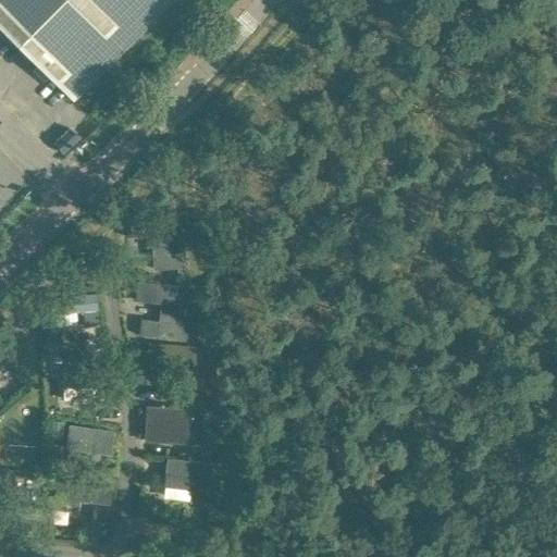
[(0,0),(0,26),(72,99),(171,0),(0,0)]
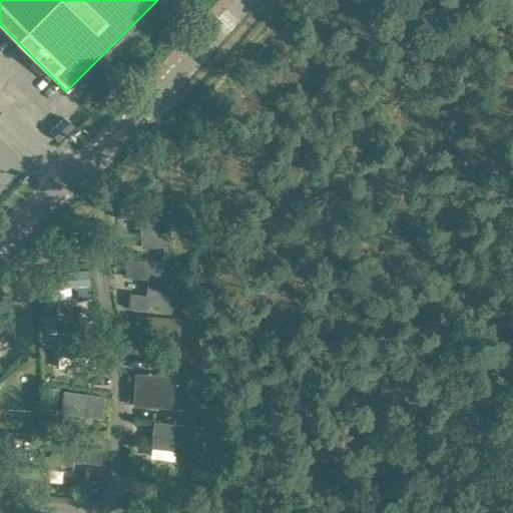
[(152,202),(116,203),(116,221),(133,220),(134,227),(139,227),(140,247),(165,246),(165,237),(153,237),(152,202)]
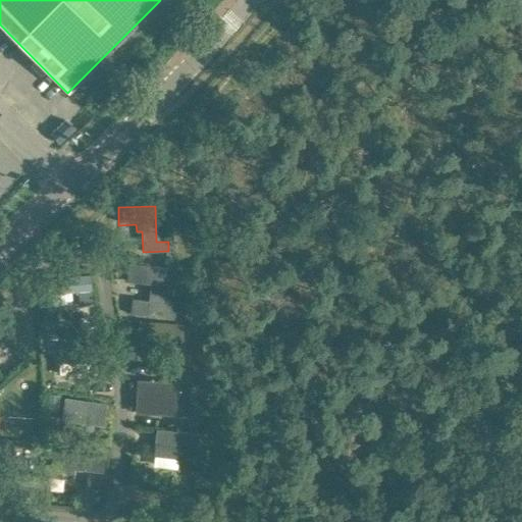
[(129,314),(167,318),(178,319),(179,303),(166,301),(170,265),(145,262),(144,266),(129,264),(127,281),(151,283),(149,301),(132,300),(129,314)]
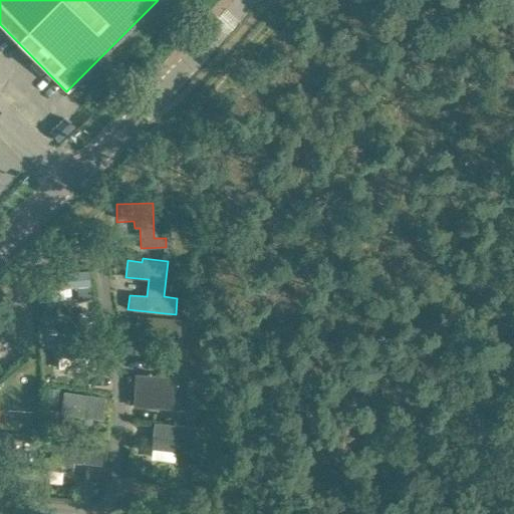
[(88,270),(47,274),(49,289),(50,289),(70,287),(76,287),(78,301),(91,300),(88,270)]
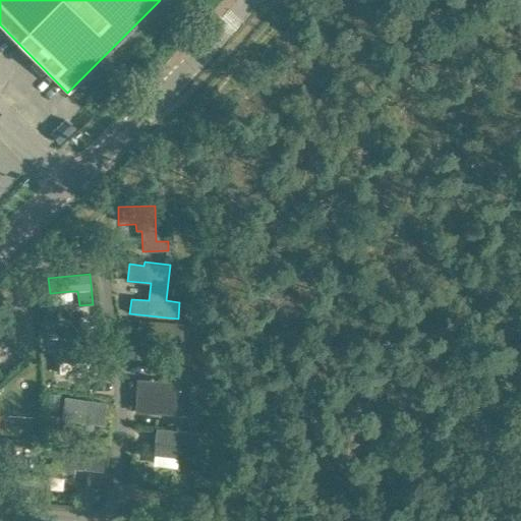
[(54,311),(43,312),(44,324),(55,323),(54,311)]
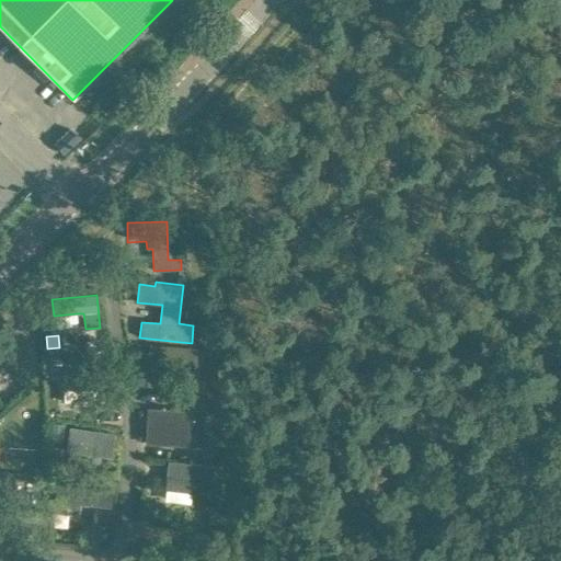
[(149,370),(149,375),(152,379),(157,379),(160,376),(194,378),(197,350),(155,346),(152,367),(149,370)]
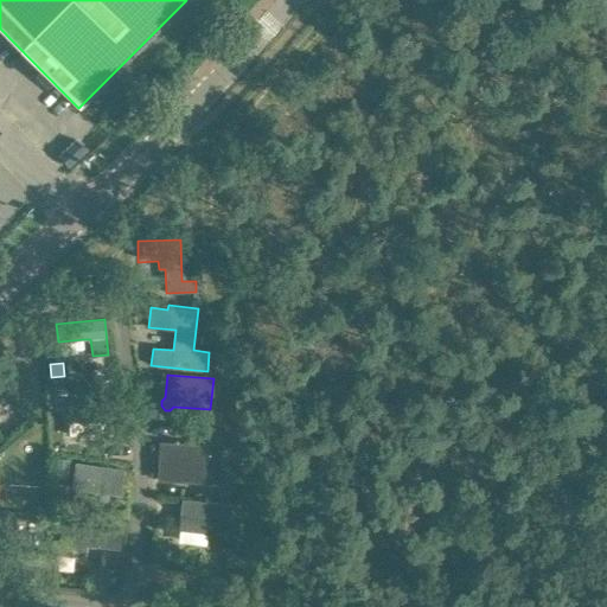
[(120,403),(69,403),(69,435),(107,435),(107,434),(109,434),(109,440),(121,440),(120,403)]
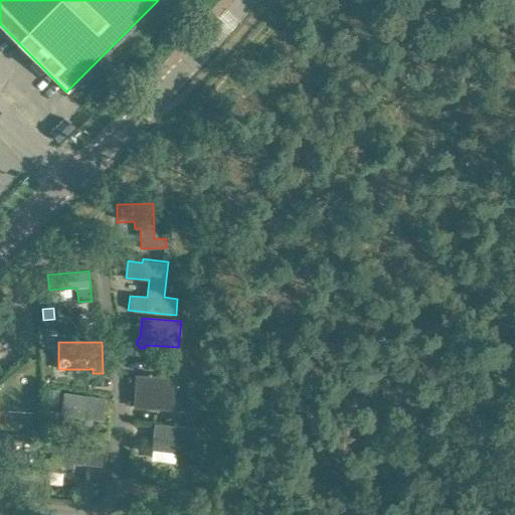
[(185,352),(176,354),(179,370),(187,369),(185,352)]
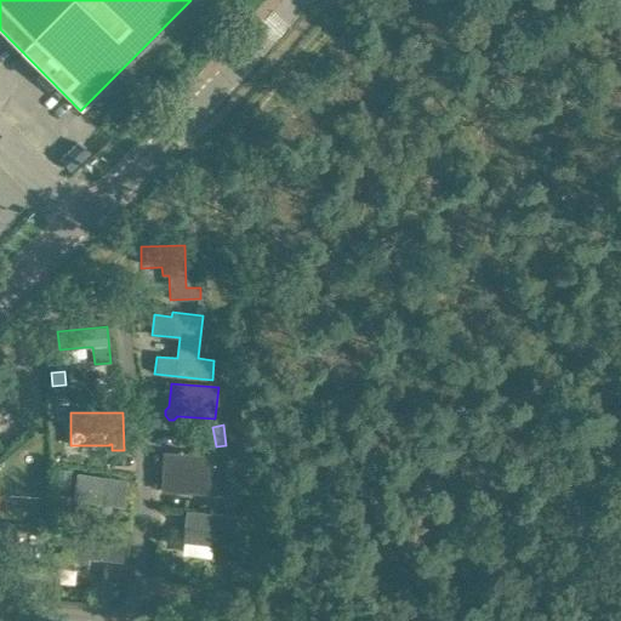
[(164,454),(161,490),(205,493),(208,456),(164,454)]
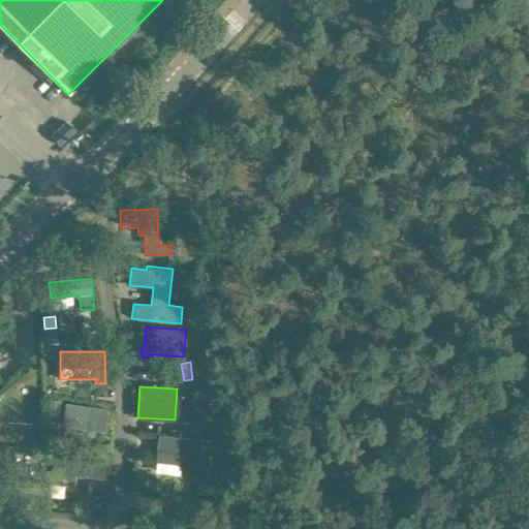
[(181,395),(179,419),(196,421),(196,409),(192,408),(193,395),(181,395)]
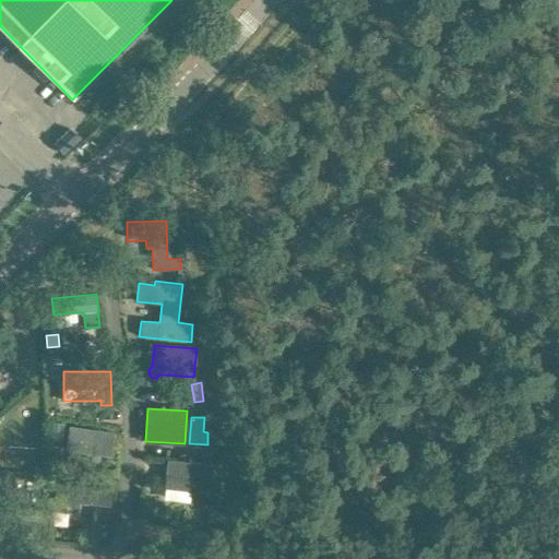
[(50,423),(49,440),(63,440),(63,423),(50,423)]
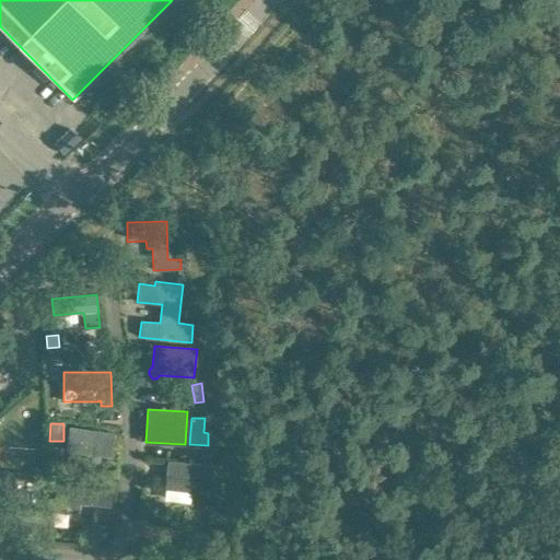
[(69,428),(66,450),(111,456),(114,433),(69,428)]
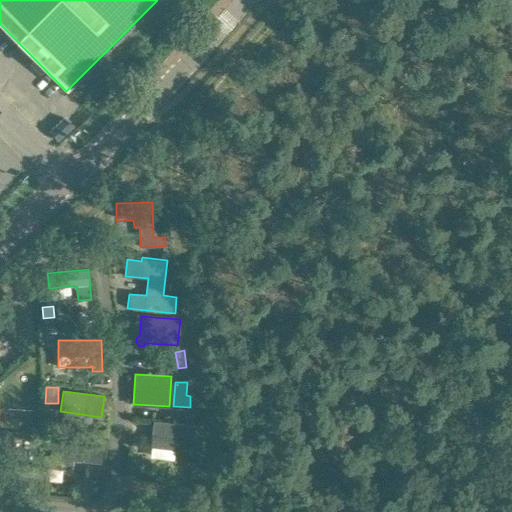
[(154,433),(152,447),(153,447),(175,450),(174,459),(190,461),(189,478),(199,478),(200,464),(198,451),(196,452),(196,449),(193,449),(194,426),(163,422),(162,434),(154,433)]
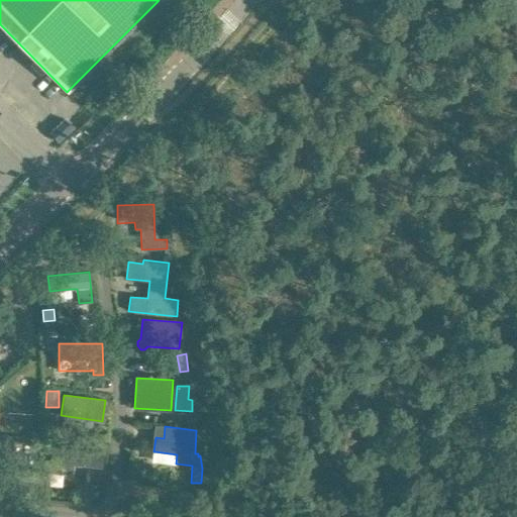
[(54,446),(52,462),(99,468),(101,452),(54,446)]
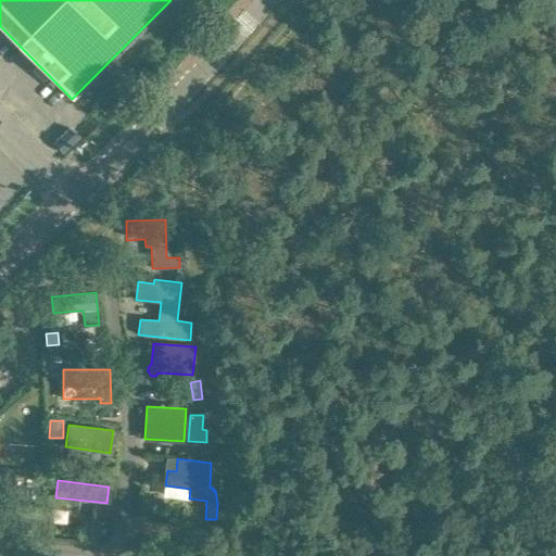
[(0,501),(0,531),(36,535),(38,520),(46,521),(47,506),(0,501)]
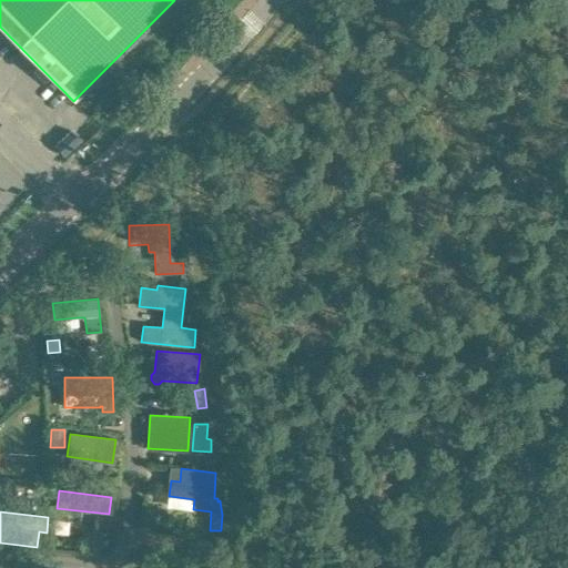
[(99,518),(97,530),(112,533),(113,519),(99,518)]
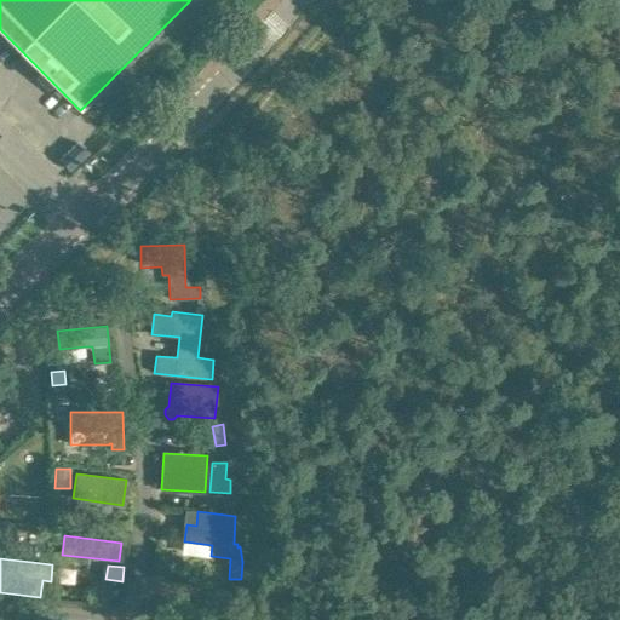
[(219,601),(218,619),(222,619),(235,619),(237,603),(219,601)]
